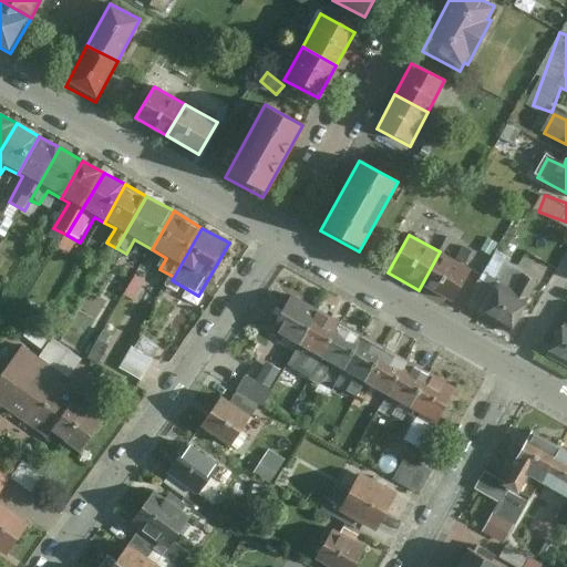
[(471,269),(440,251),(419,290),(450,307),(471,269)]
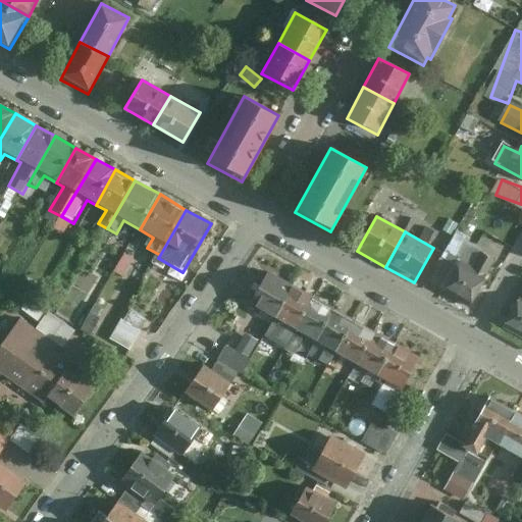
[(440,293),(467,307),(493,259),(481,253),(472,270),(459,262),(456,268),(440,293)]
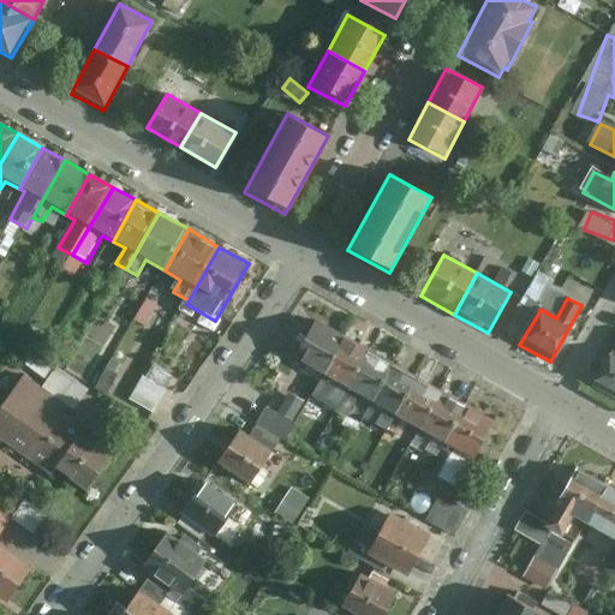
[(501,334),(519,345),(537,316),(518,305),(501,334)]
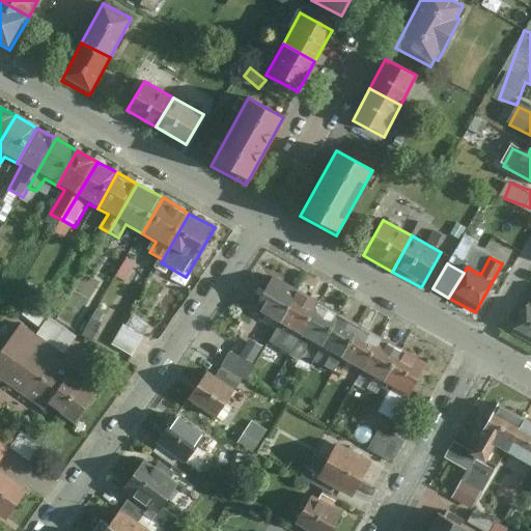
[(281,319),(300,286),(276,273),(256,306),(281,319)]
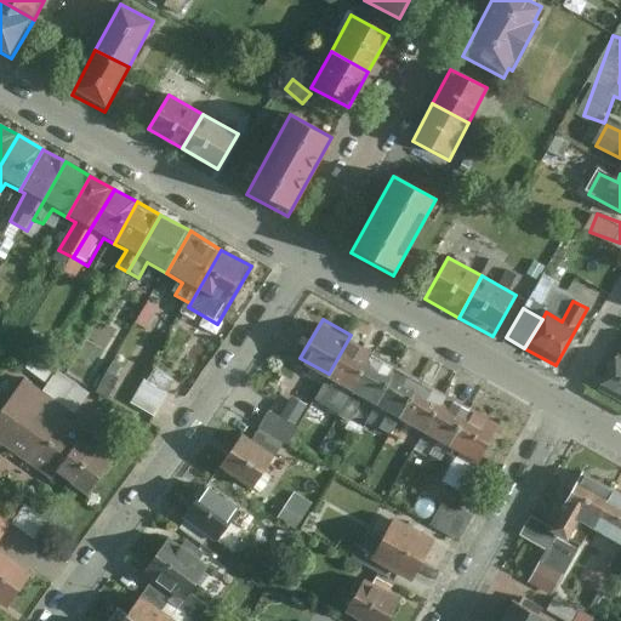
[(375,349),(351,335),(329,374),(315,398),(339,411),(354,385),(375,349)]
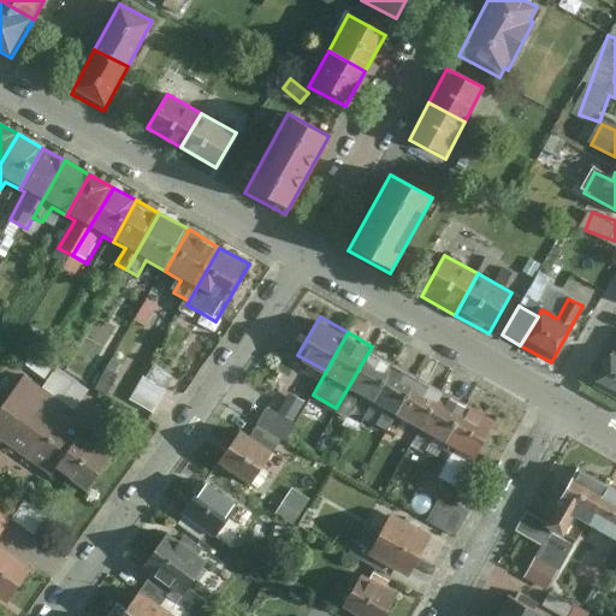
[(372,347),(351,381),(375,396),(396,361),(372,347)]
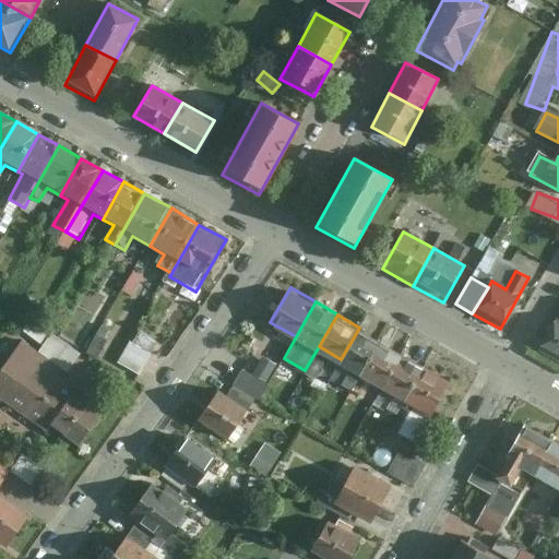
[(558,314),(537,354),(558,365),(558,314)]
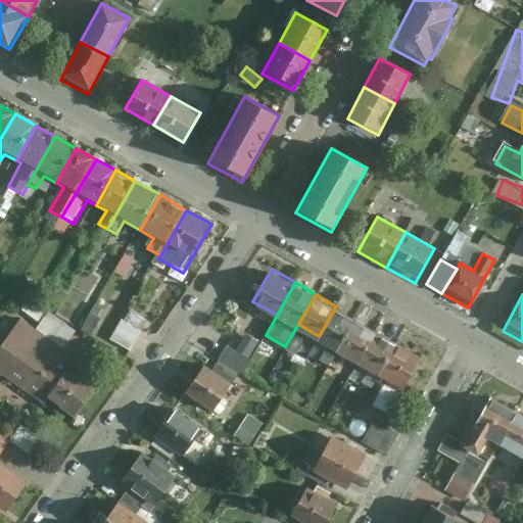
[(357,319),(336,306),(319,336),(338,347),(357,319)]
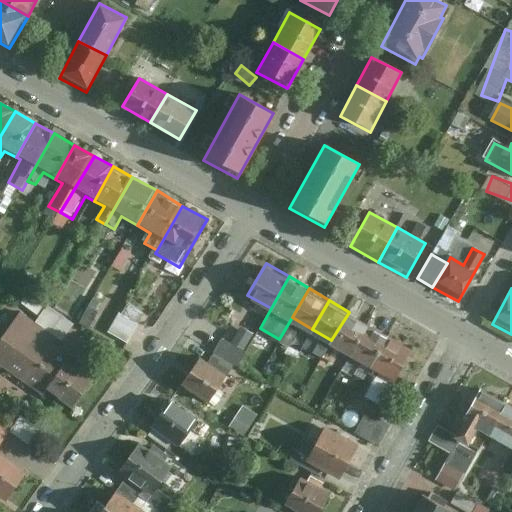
[(349,312),(331,340),(352,352),(369,324),(349,312)]
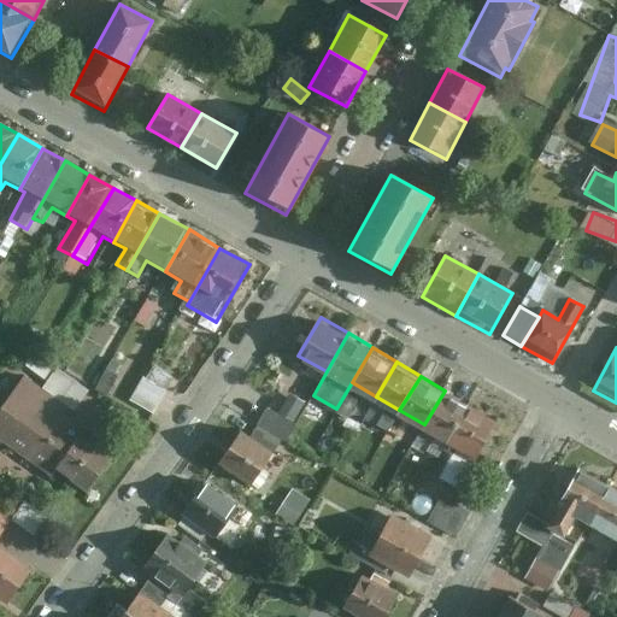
[(144,380),(129,404),(153,417),(166,393),(144,380)]
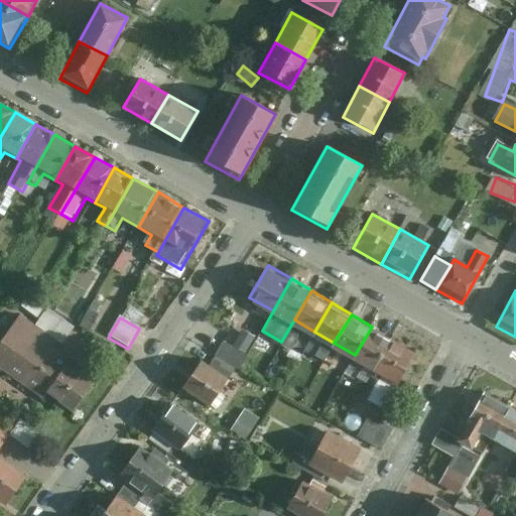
[(22,319),(0,350),(0,368),(43,397),(47,392),(77,413),(95,387),(67,367),(72,362),(53,349),(57,345),(22,319)]
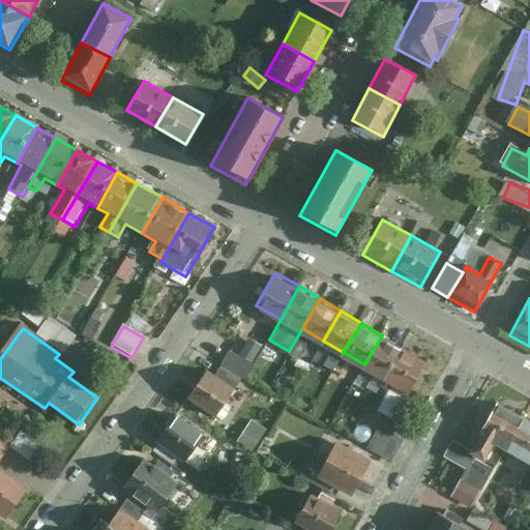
[(404,349),(382,335),(364,364),(386,378),(404,349)]
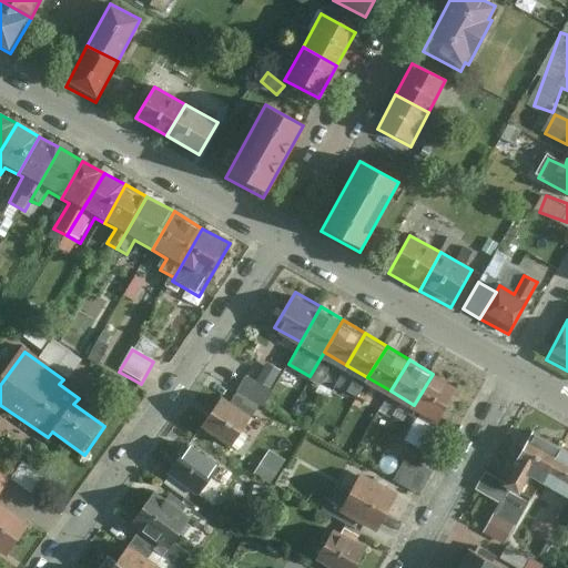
[(272,361),(261,379),(251,374),(241,389),(266,405),(286,369),(272,361)]
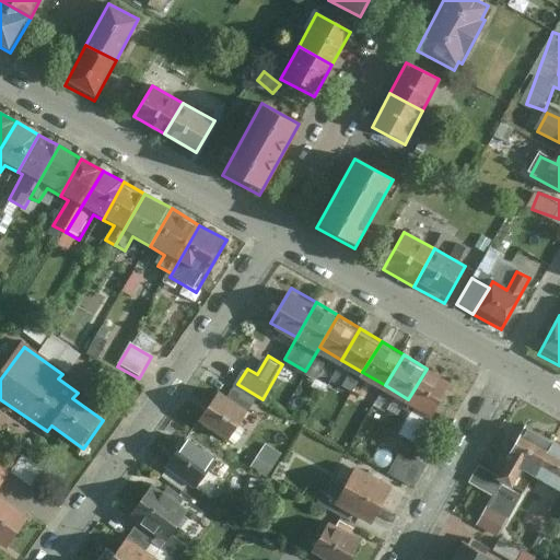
[(427,369),(408,399),(405,404),(413,408),(400,432),(419,441),(453,383),(427,369)]
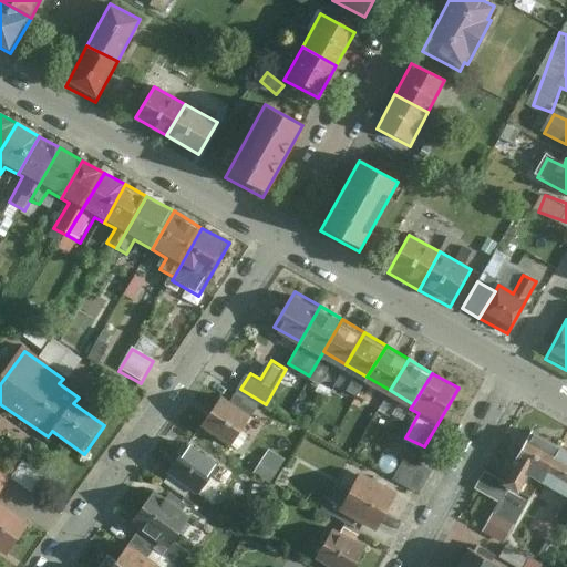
[(222,397),(203,425),(232,444),(250,416),(222,397)]
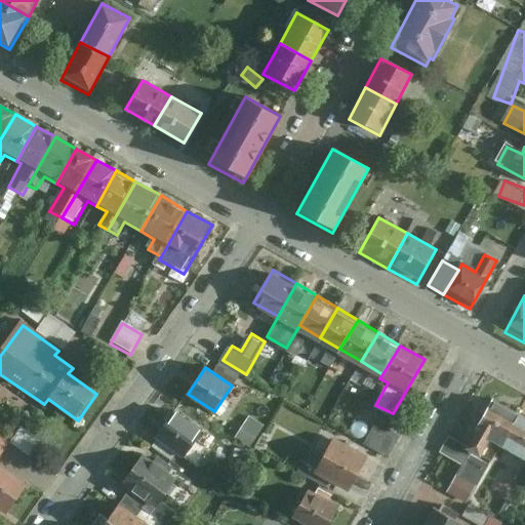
[(519,415),(492,401),(469,444),(485,452),(493,438),(502,444),(519,415)]
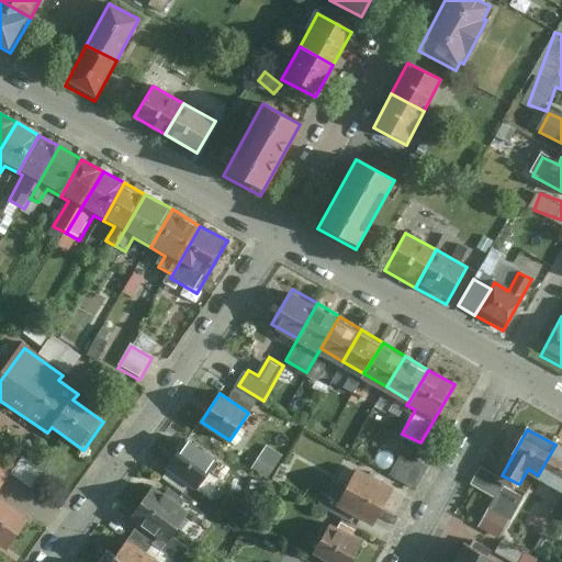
[(555,445),(538,475),(561,487),(561,436),(557,446),(555,445)]
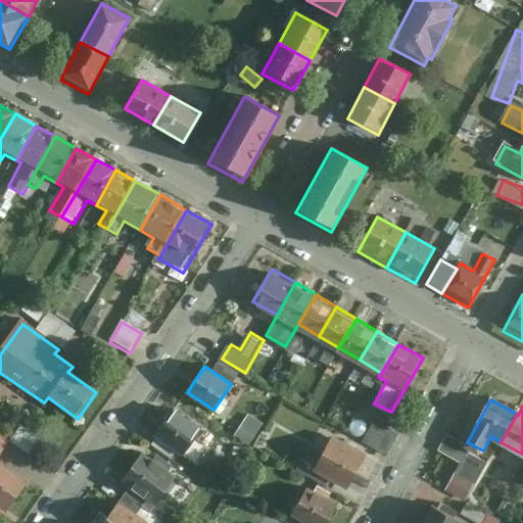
[(175,408),(155,434),(156,435),(177,450),(183,455),(202,428),(175,408)]
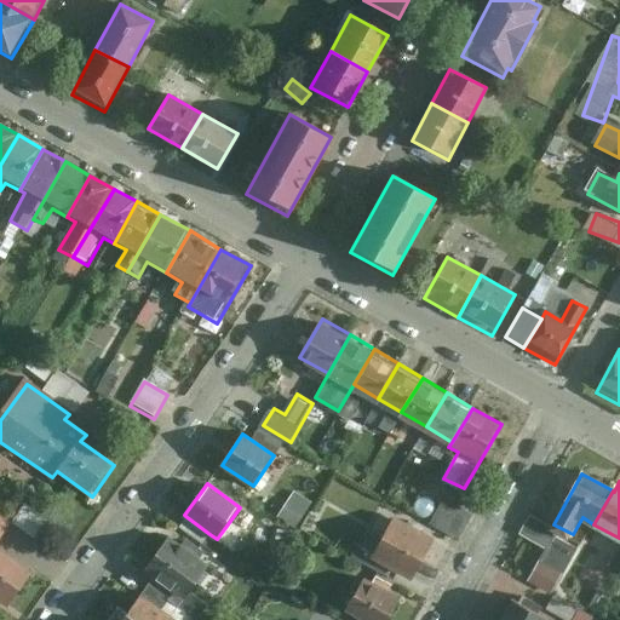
[(282,517),(302,527),(316,499),(297,489),(282,517)]
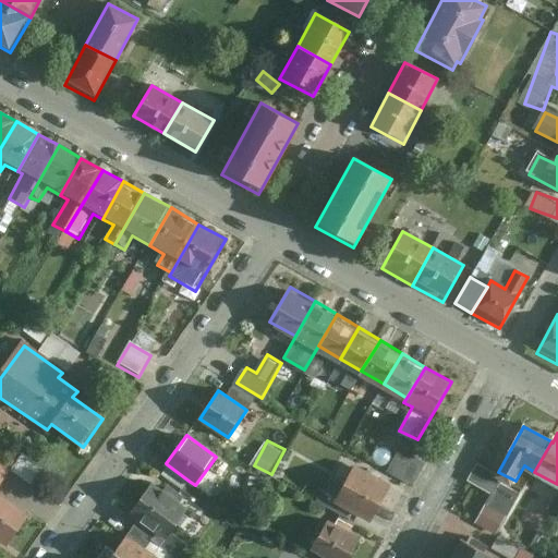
[(413,484),(426,460),(403,448),(390,472),(413,484)]
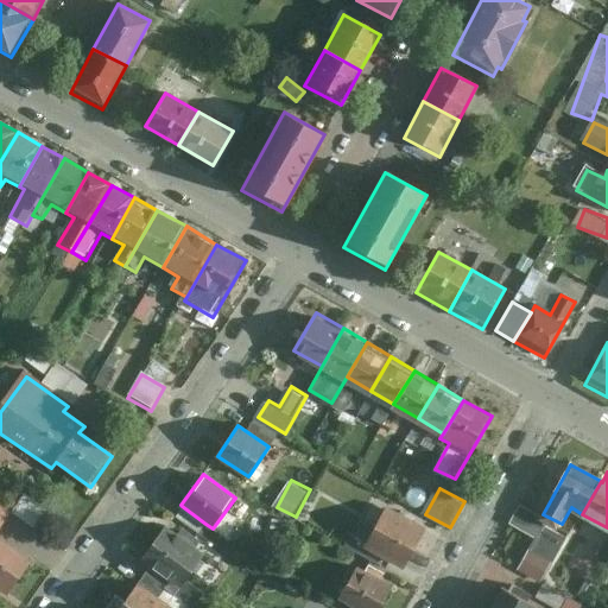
[(0,502),(0,594),(7,600),(33,563),(0,539),(0,531),(13,513),(0,502)]
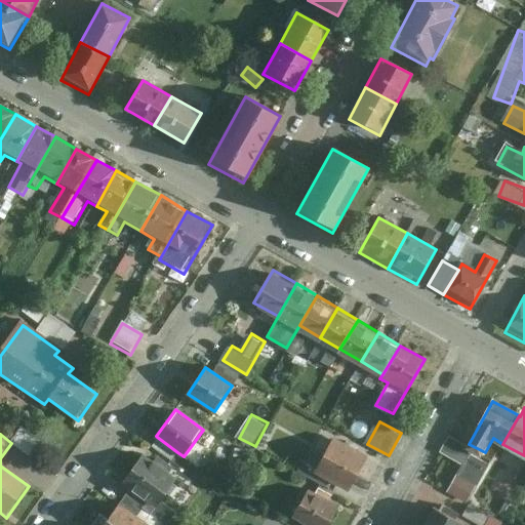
[(370,454),(335,436),(317,469),(352,487),(370,454)]
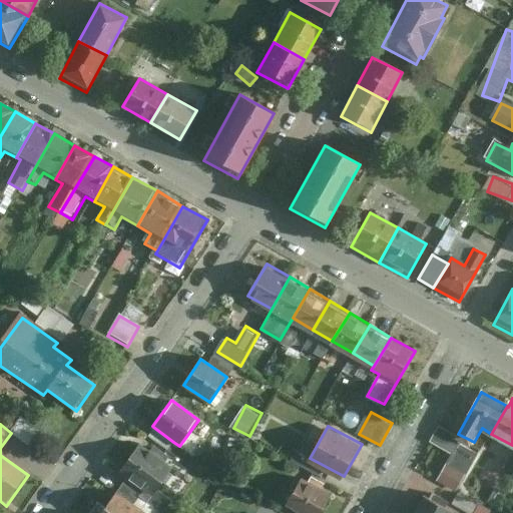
[(173,442),(153,427),(148,435),(168,449),(173,442)]
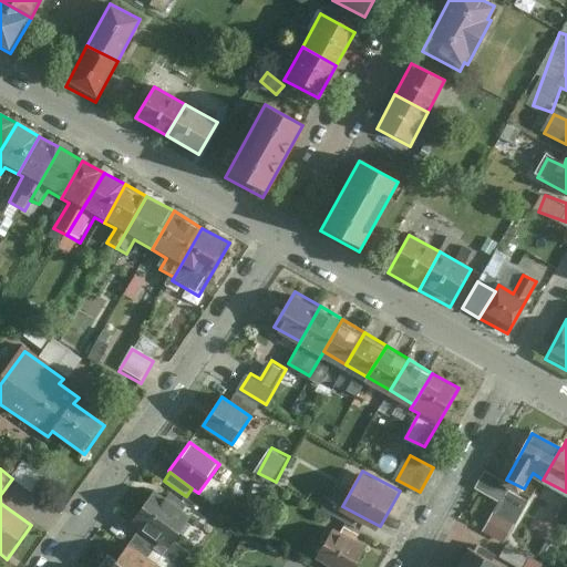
[(156,487),(133,521),(141,526),(161,540),(169,546),(193,514),(184,507),(188,502),(171,488),(166,494),(156,487)]
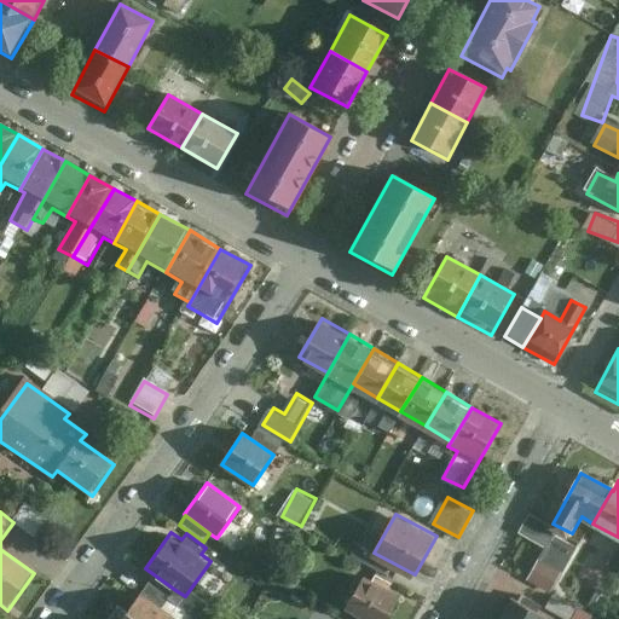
[(387,618),(403,593),(366,573),(356,591),(343,585),(335,601),(368,618),(387,618)]
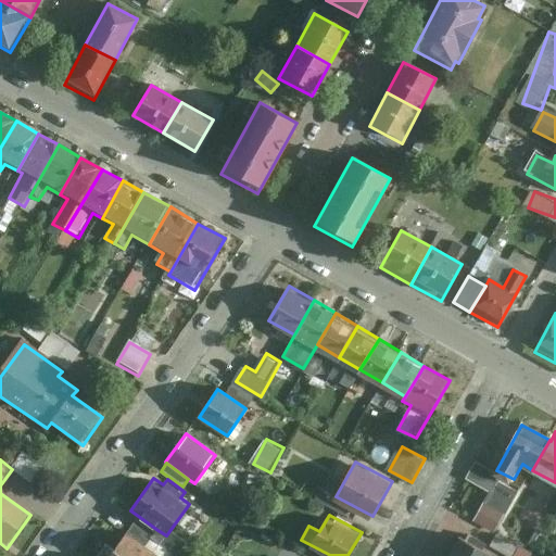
[(158,530),(138,516),(133,523),(152,536),(158,530)]
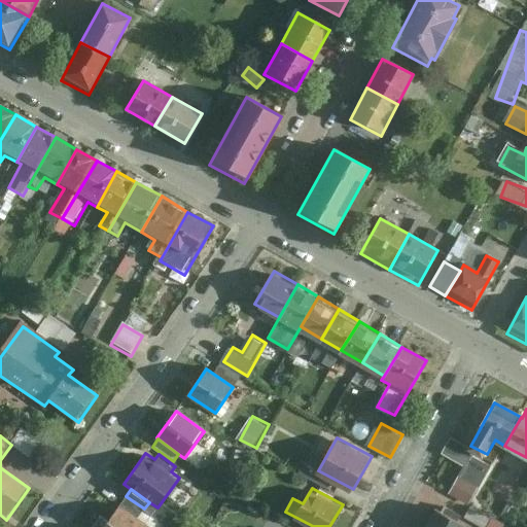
[(144,508),(126,496),(119,504),(150,526),(153,526),(162,526),(165,524),(144,508)]
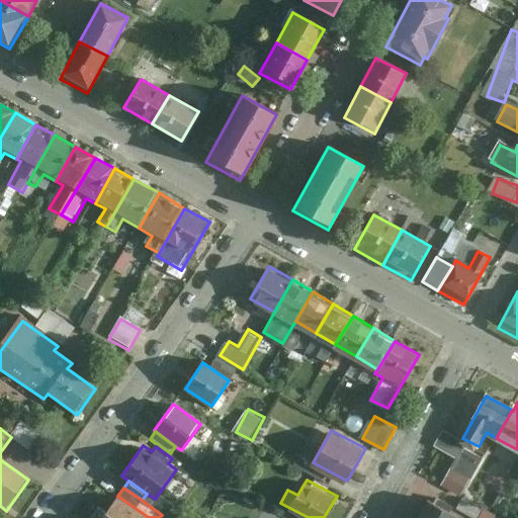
[(432,494),(418,517),(459,517),(463,512),(432,494)]
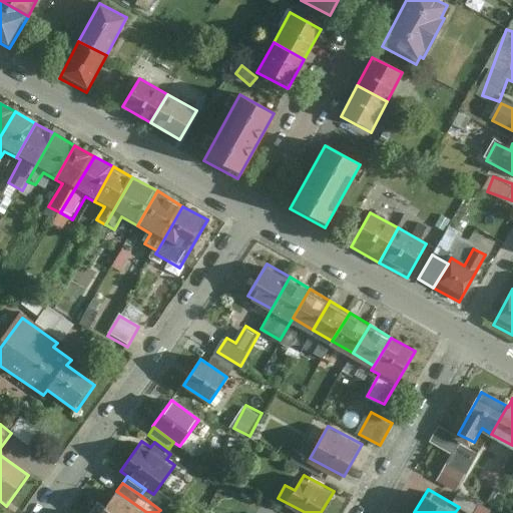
[(91,512),(145,512),(146,512),(116,491),(115,491),(106,504),(99,500),(91,512)]
